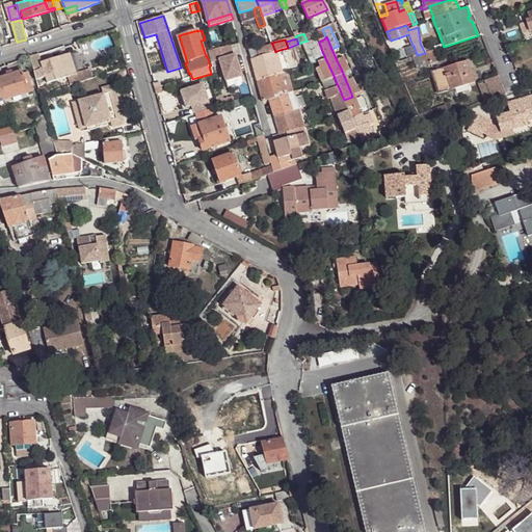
[(257,49),(260,57),(275,52),(272,44),(257,49)]
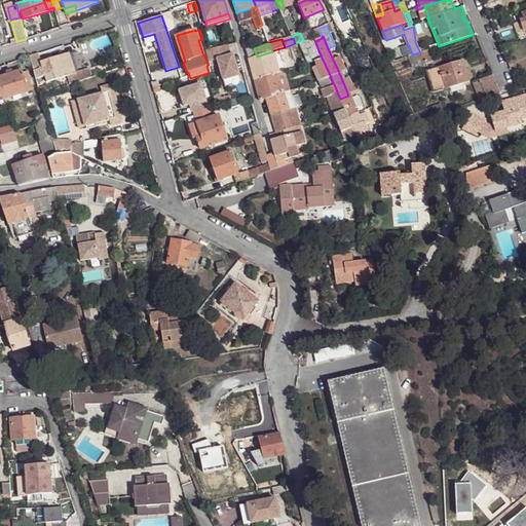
[(209,49),(205,50),(210,62),(218,60),(224,79),(239,75),(233,53),(230,54),(227,55),(224,45),(209,49)]
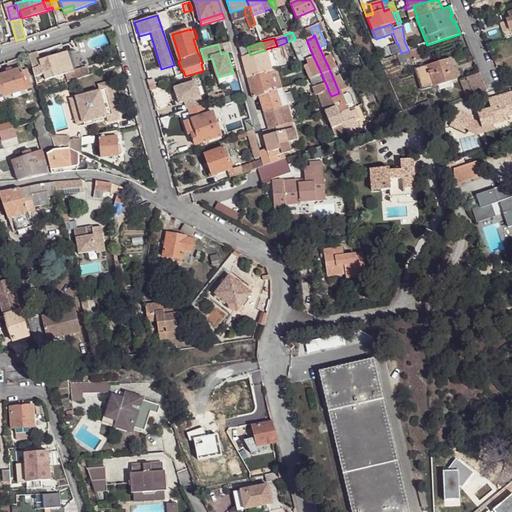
[(239,48),(242,58),(250,55),(247,47),(247,46),(239,48)]
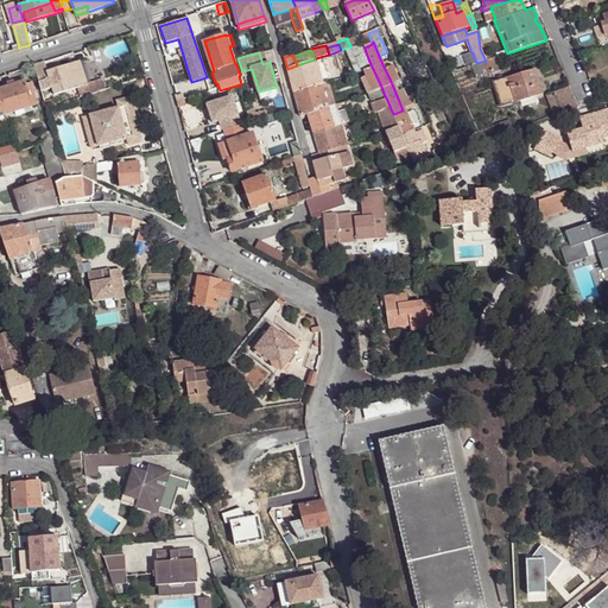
[(316,58),(323,84),(330,82),(331,81),(324,56),(316,58)]
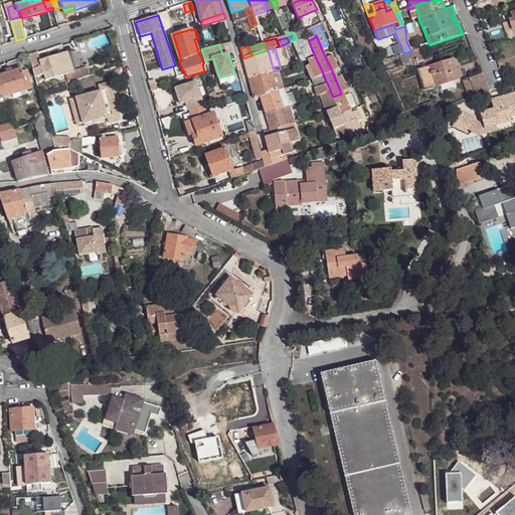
[(411,51),(407,52),(412,63),(423,58),(420,48),(418,49),(412,51),(411,51)]
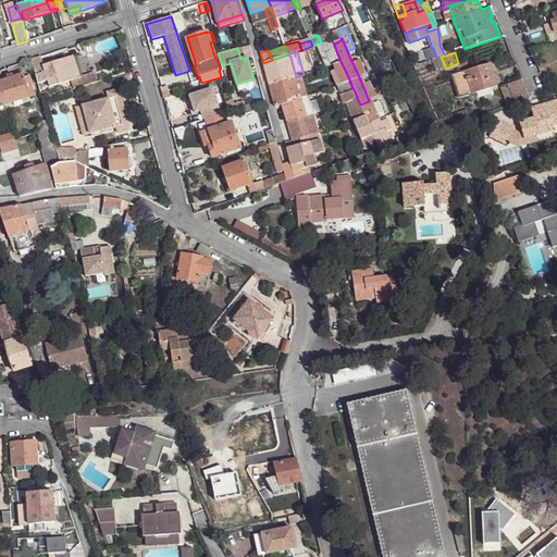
[(263,63),(270,86),(294,77),(296,77),(289,53),(288,54),(272,60),(263,63)]
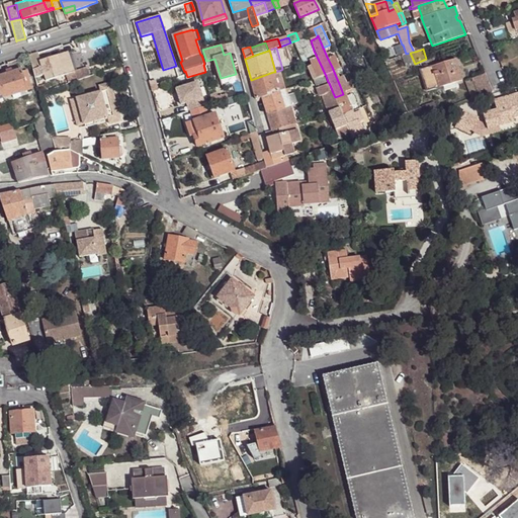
[(301,54),(304,62),(310,60),(317,57),(314,51),(301,54)]
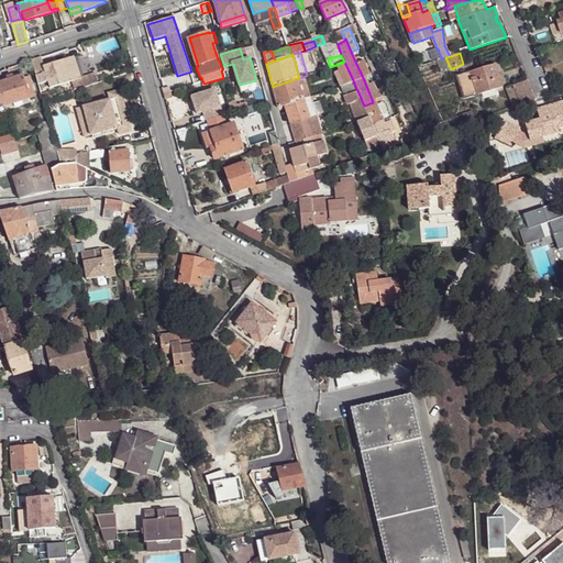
[(41,57),(32,61),(35,75),(39,84),(47,81),(50,87),(81,77),(77,65),(76,65),(73,56),(44,65),(41,57)]
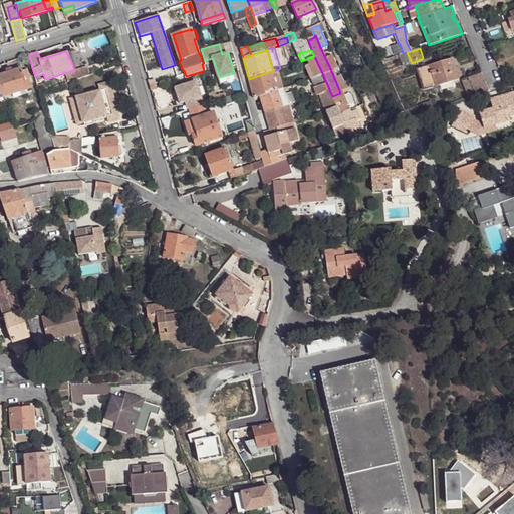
[(403,53),(399,55),(403,65),(412,63),(407,52),(403,53)]
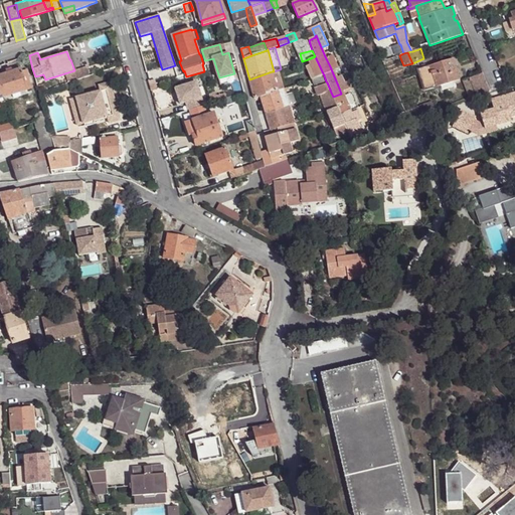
[(330,54),(325,56),(330,66),(334,64),(330,54)]
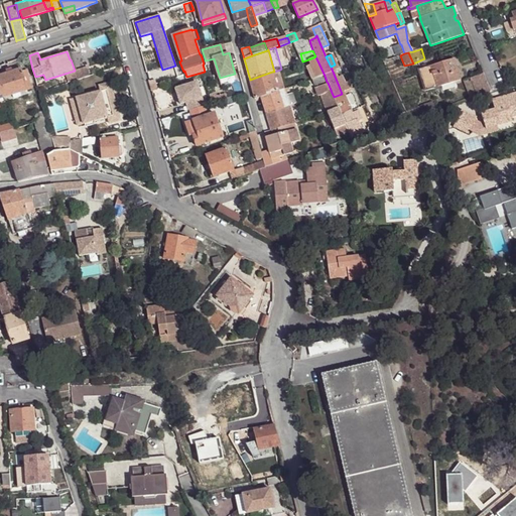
[(306,66),(311,80),(325,76),(315,56),(308,59),(310,65),(306,66)]
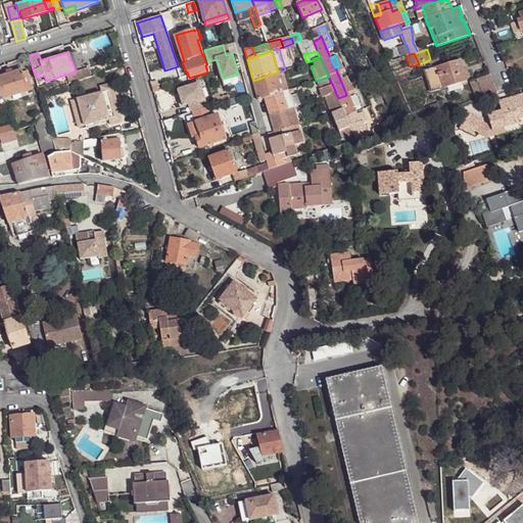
[(461,59),(437,66),(443,89),(468,82),(461,59)]
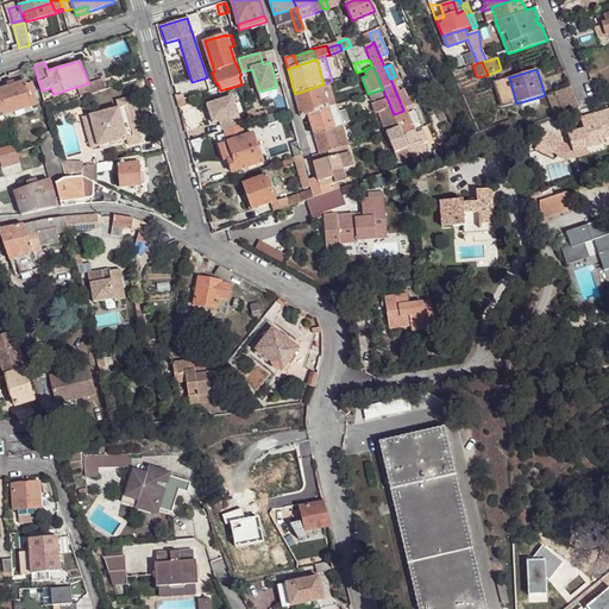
[(516,104),(509,77),(502,80),(510,105),(516,104)]
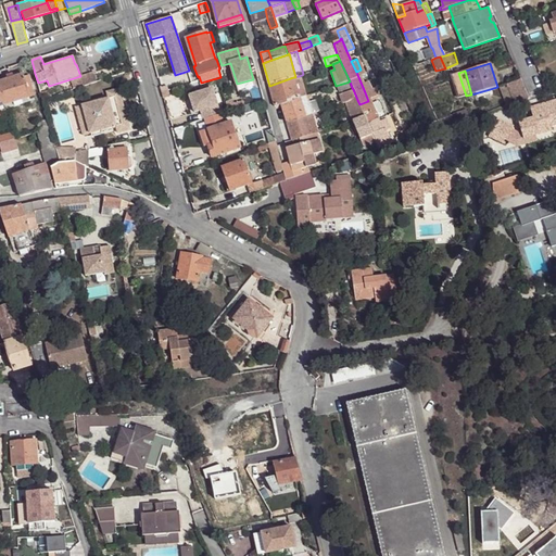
[(0,81),(0,92),(4,105),(13,102),(22,100),(30,97),(27,88),(24,78),(23,75),(20,75),(7,79),(0,81)]
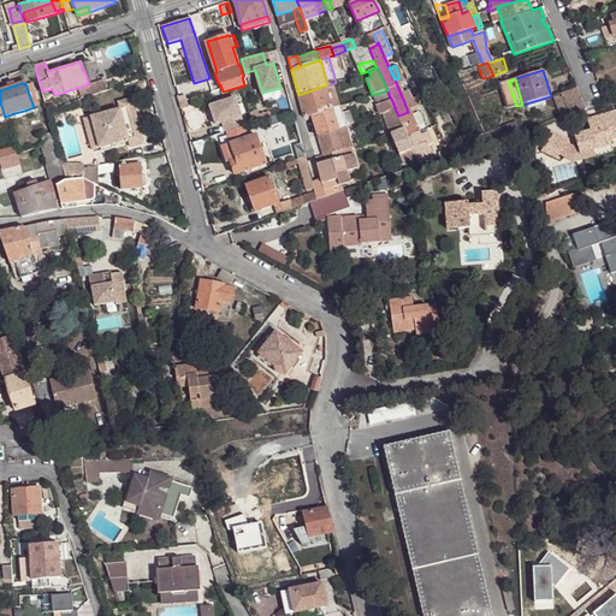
[(325,86),(331,108),(341,106),(335,83),(327,86),(325,86)]
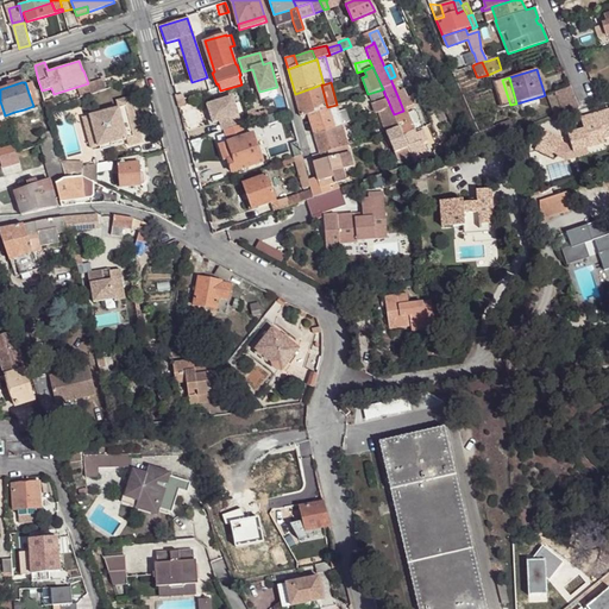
[(295,94),(300,117),(309,113),(327,107),(321,85),(295,94)]
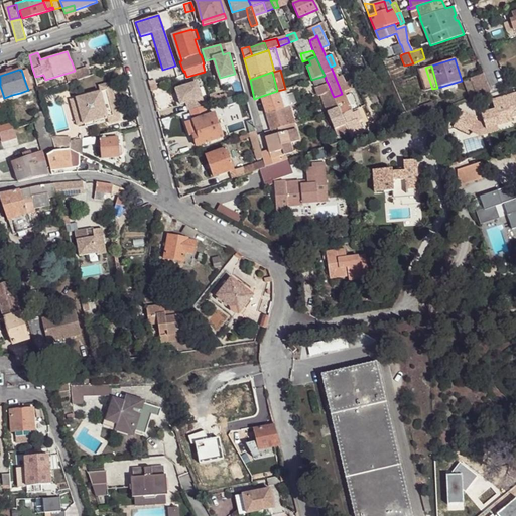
[(484,75),(471,81),(477,98),(491,93),(484,75)]
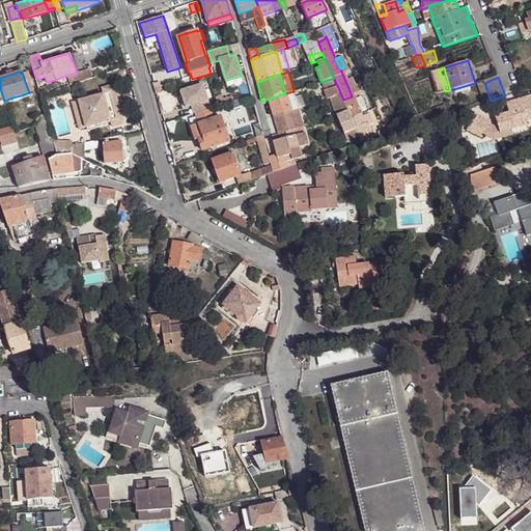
[(320,82),(322,88),(336,84),(334,78),(320,82)]
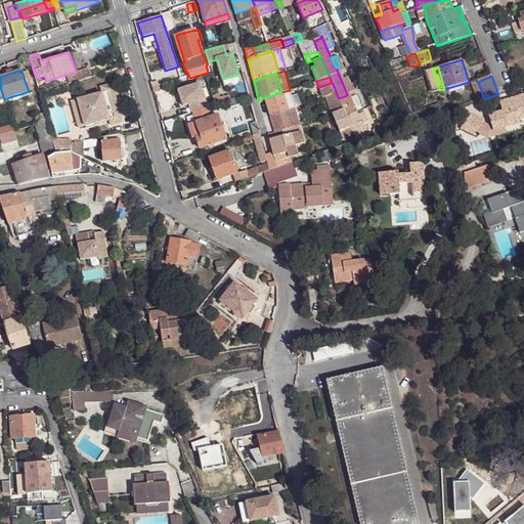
[(347,77),(341,80),(344,87),(351,85),(347,77)]
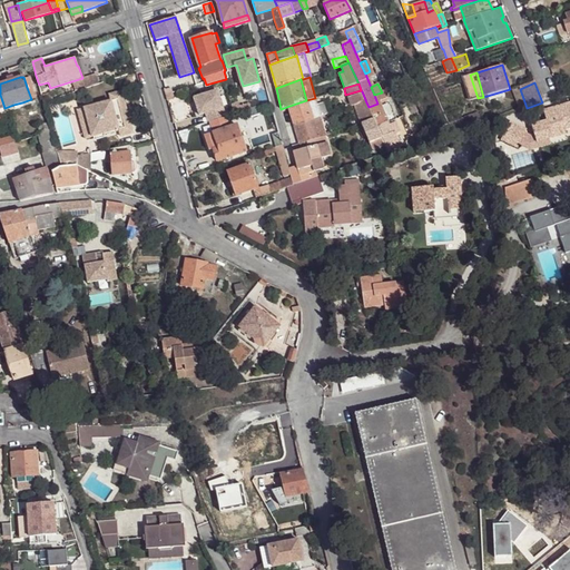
[(519,110),(527,108),(520,89),(513,91),(519,110)]
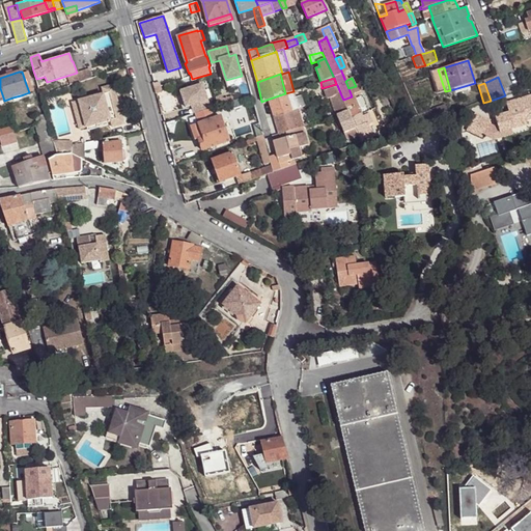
[(103,93),(114,90),(112,84),(101,87),(103,93)]
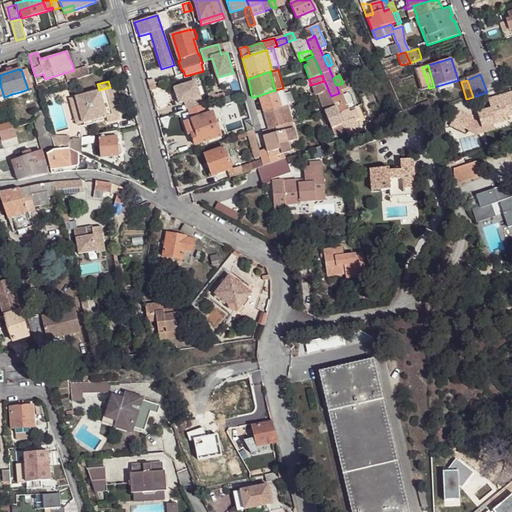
[(195,81),(174,88),(179,103),(185,101),(187,109),(203,104),(195,81)]
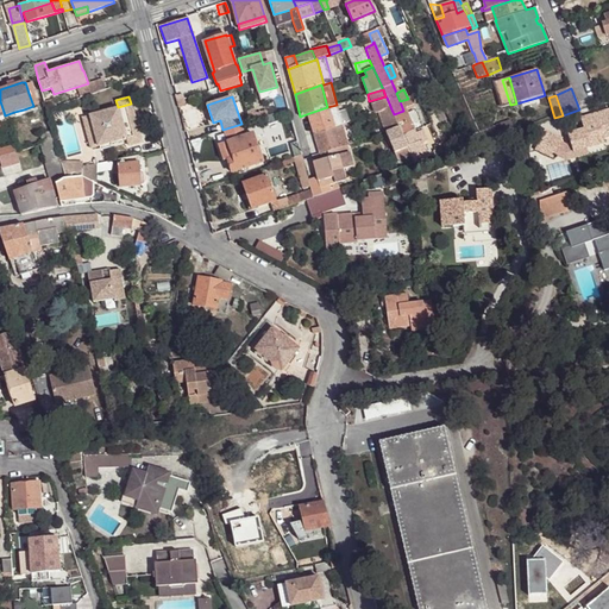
[(44,100),(45,108),(56,105),(54,98),(44,100)]
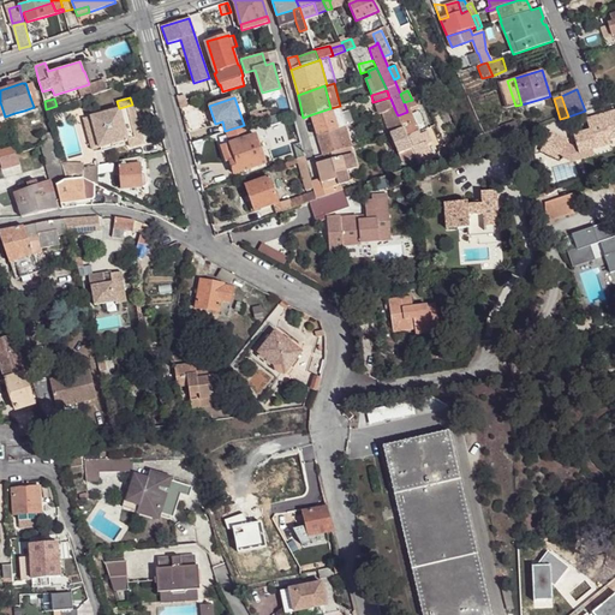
[(376,105),(381,115),(382,114),(388,113),(395,111),(390,99),(376,105)]
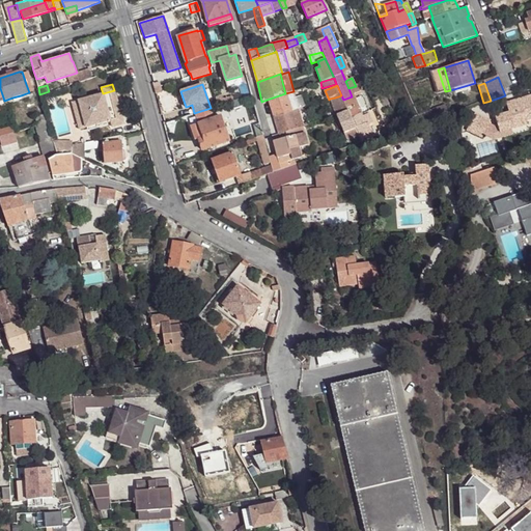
[(123,124),(114,90),(103,93),(79,101),(86,127),(93,124),(110,120),(112,128),(123,124)]
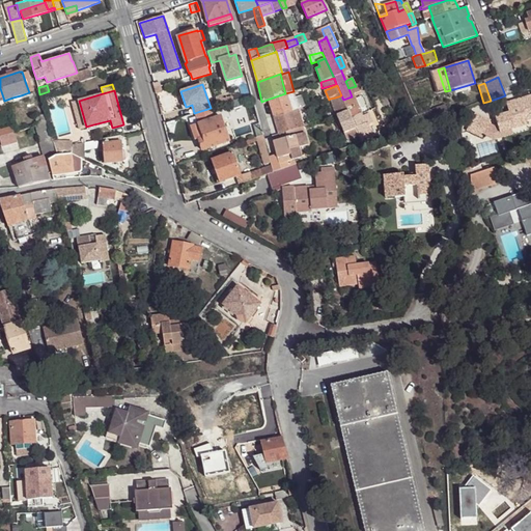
[(275,116),(298,109),(305,107),(302,95),(297,96),(294,91),(285,93),(270,99),(275,116)]
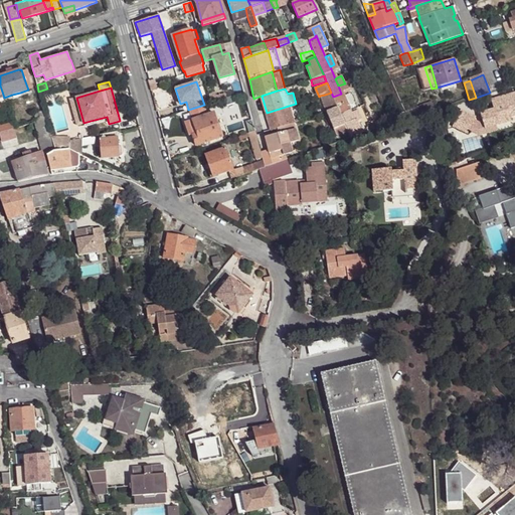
[(514,92),(491,100),(492,106),(493,109),(488,111),(480,114),(482,122),(484,128),(496,125),(511,120),(509,116),(514,114),(514,92)]
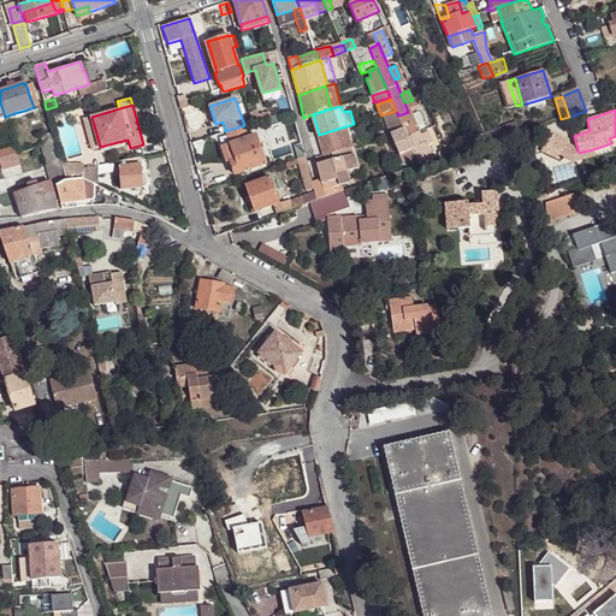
[(389,113),(383,114),(390,132),(397,130),(403,128),(398,116),(396,111),(389,113)]
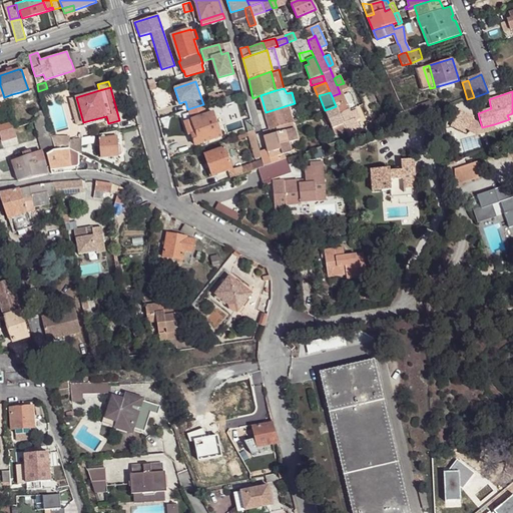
[(336,106),(337,107),(325,112),(335,136),(347,131),(348,134),(350,137),(358,134),(352,121),(349,112),(345,105),(342,96),(340,93),(332,96),(336,106)]
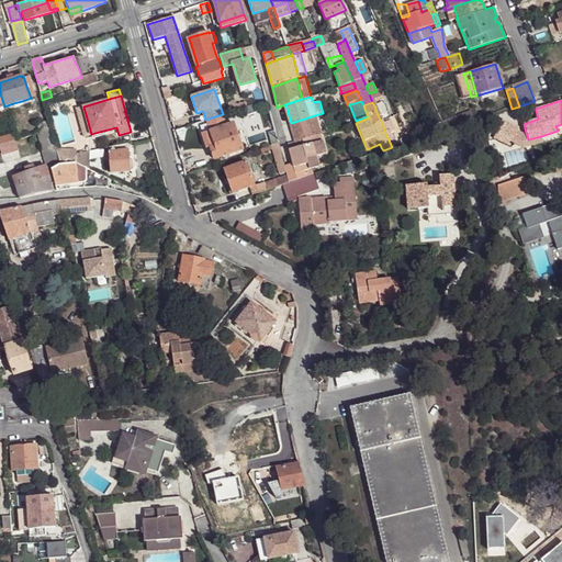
[(381,102),(374,105),(378,115),(384,112),(381,102)]
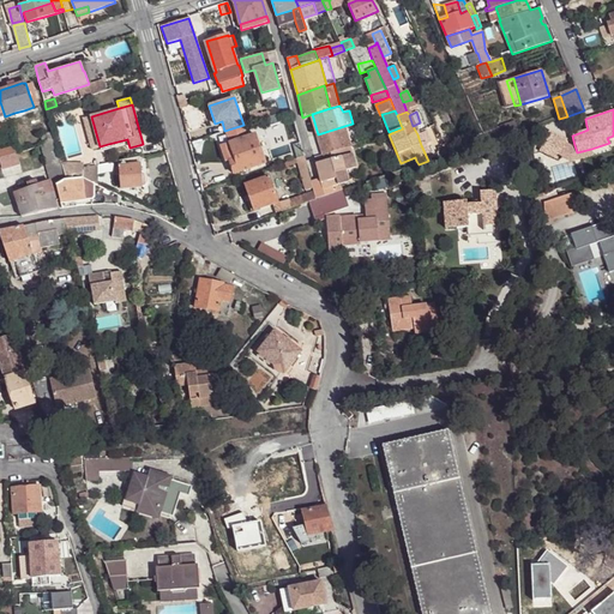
[(91,149),(100,146),(91,116),(83,119),(91,149)]
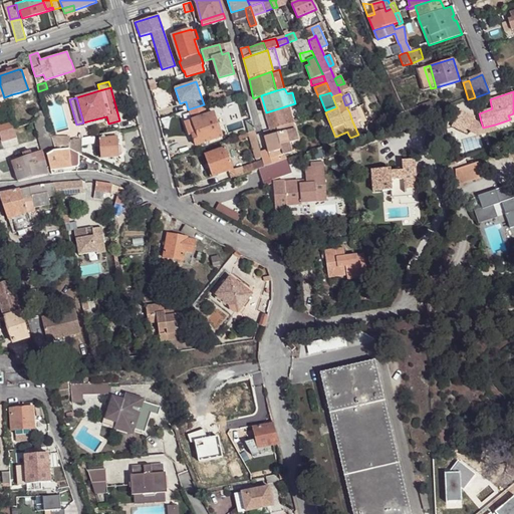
[(421,113),(431,110),(428,104),(420,106),(421,113)]
